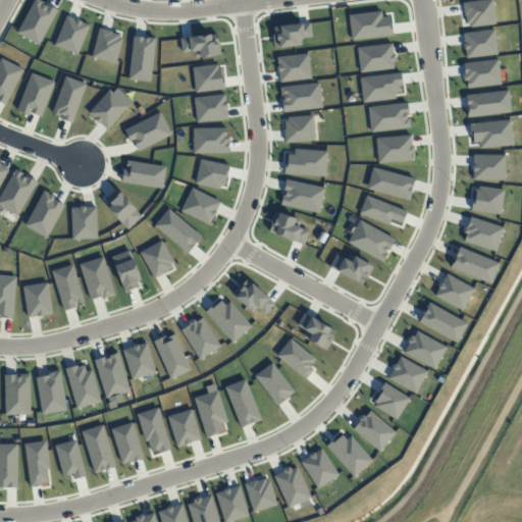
[(57,10),(38,45),(15,33),(33,0),(39,0),(43,2),(42,4),(45,6),(46,4),(57,10)]
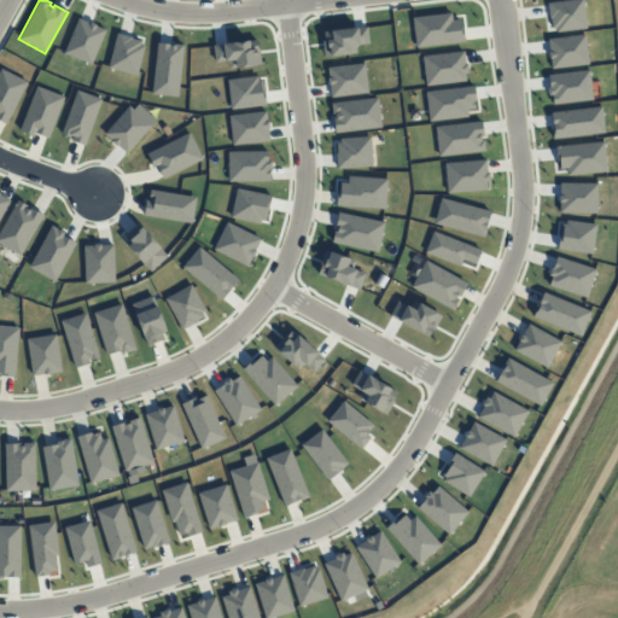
[(572,0),(582,0),(586,29),(555,33),(555,28),(551,29),(547,4),(572,0)]
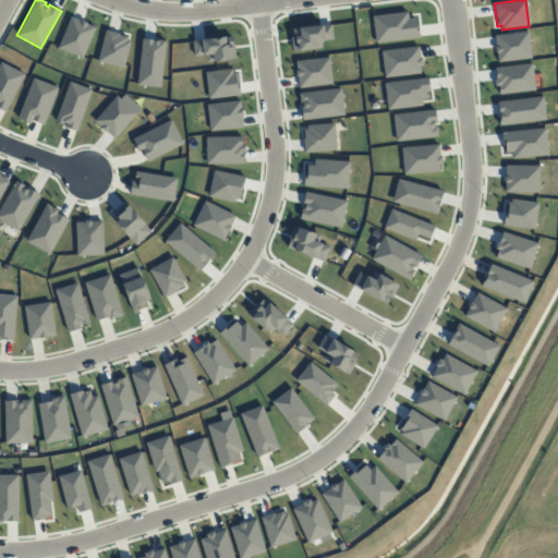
[(407,12),(408,19),(414,17),(414,24),(417,24),(420,38),(400,40),(375,44),(372,16),(407,12)]
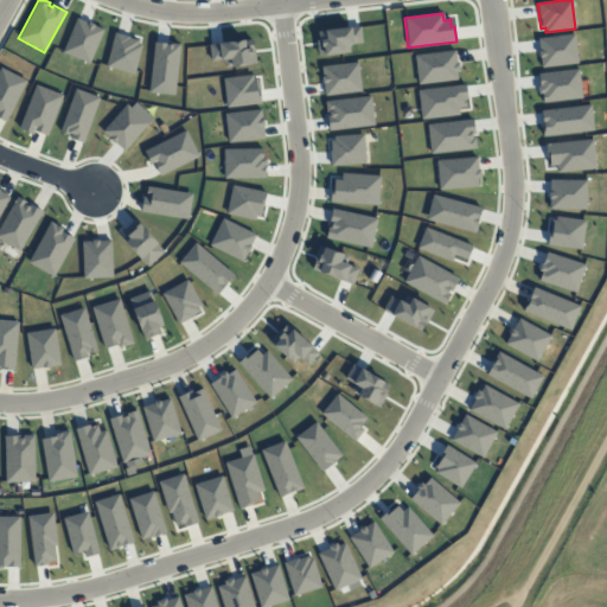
[(76,18),(62,52),(89,64),(103,30),(76,18)]
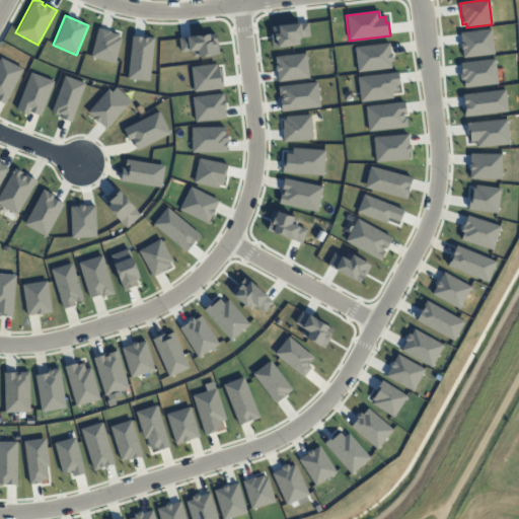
[(307,22),(309,36),(298,38),(299,45),(273,48),(271,34),(272,33),(271,27),(307,22)]
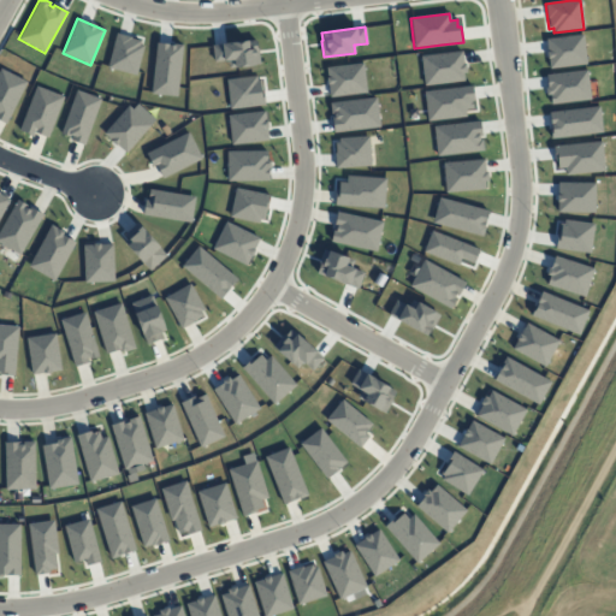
[(131,37),(130,39),(140,41),(138,45),(143,46),(136,76),(107,67),(116,34),(131,37)]
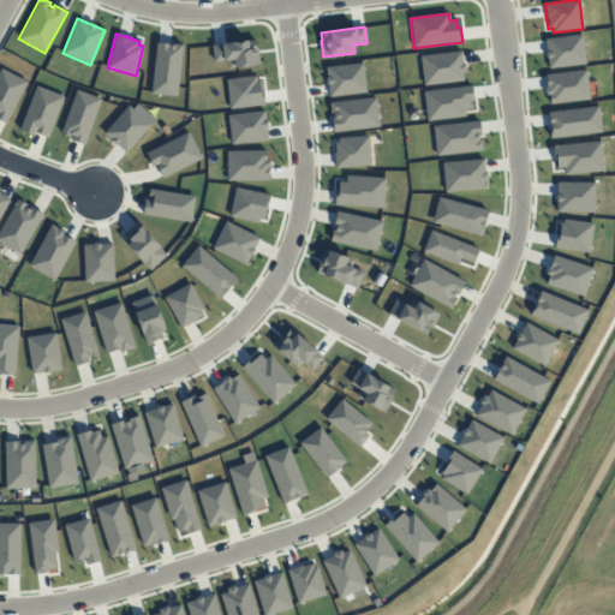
[(581,35),(585,64),(549,69),(545,39),(581,35)]
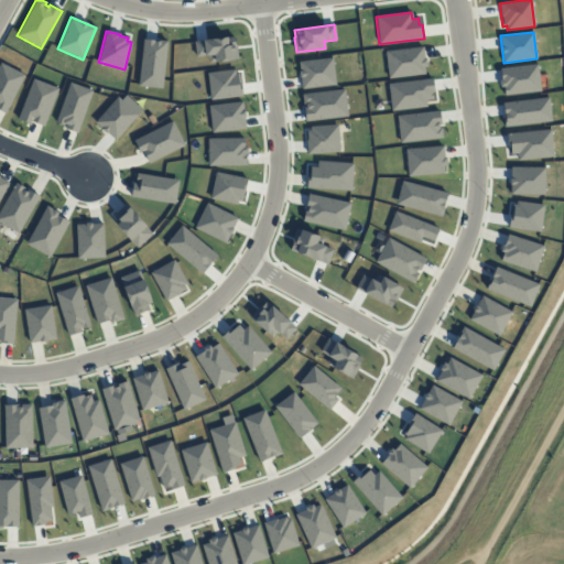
[(194,41),(196,57),(208,55),(209,63),(238,58),(235,36),(194,41)]
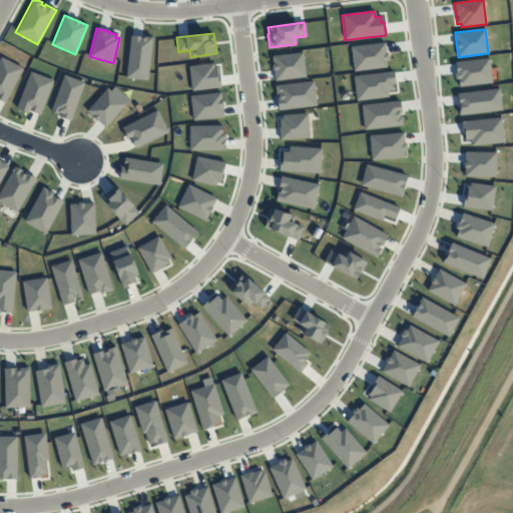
[(151,37),(147,80),(125,78),(130,35),(151,37)]
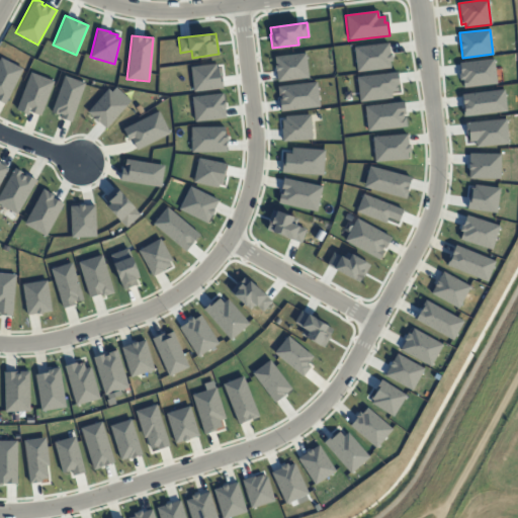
[(387,42),(390,54),(391,54),(392,61),(389,62),(390,68),(357,72),(353,48),(387,42)]
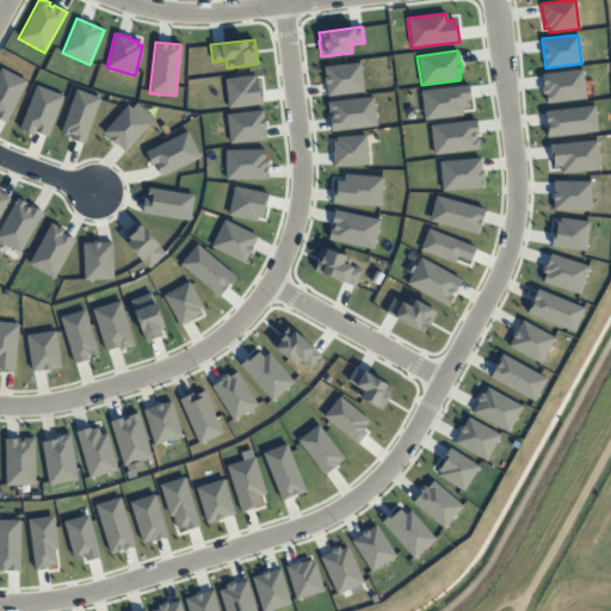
[(359,63),(363,92),(327,97),(323,67),(359,63)]
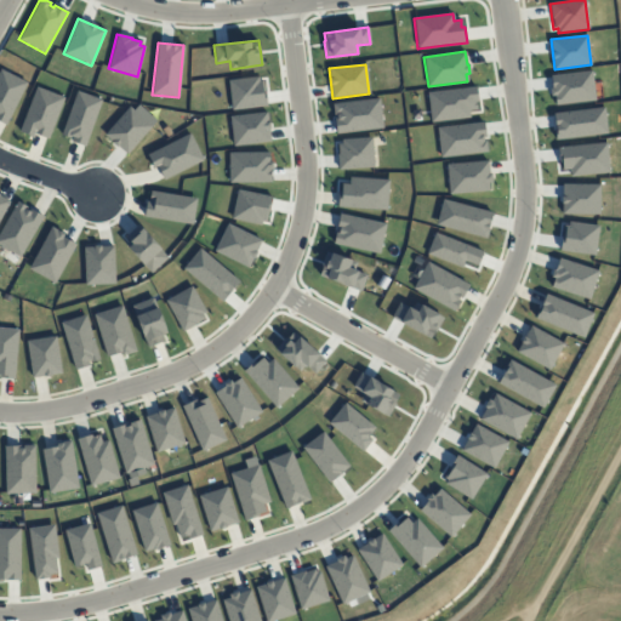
[(0,69),(0,121),(5,125),(27,83),(0,69)]
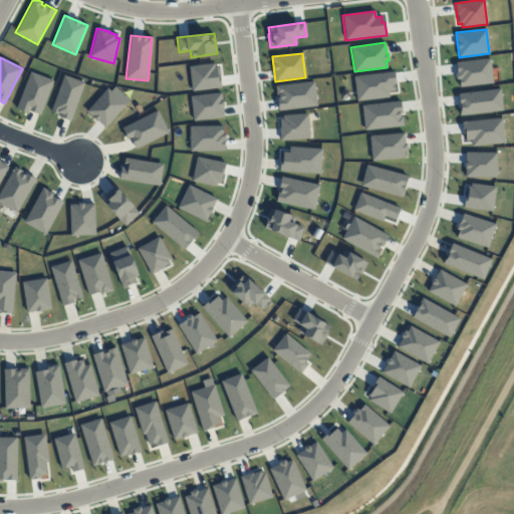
[(489,58),(492,83),(460,87),(459,79),(456,79),(455,73),(457,73),(455,62),(489,58)]
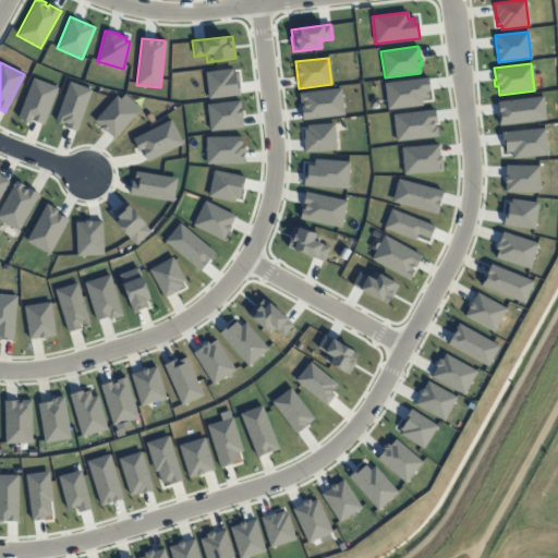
[(232,69),(232,73),(235,72),(237,82),(238,82),(240,95),(208,99),(205,72),(232,69)]
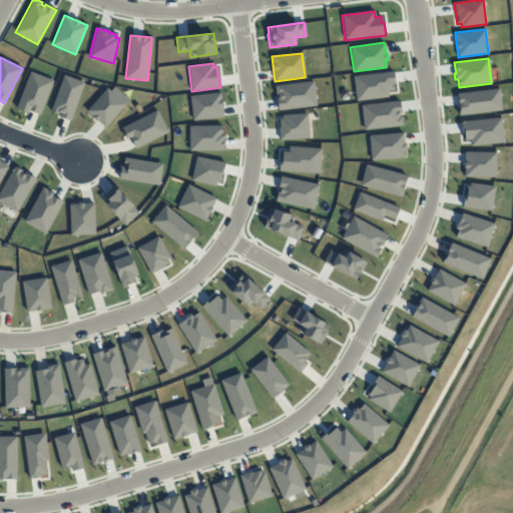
[(30,71),(15,108),(27,113),(28,110),(40,115),(53,80),(30,71)]
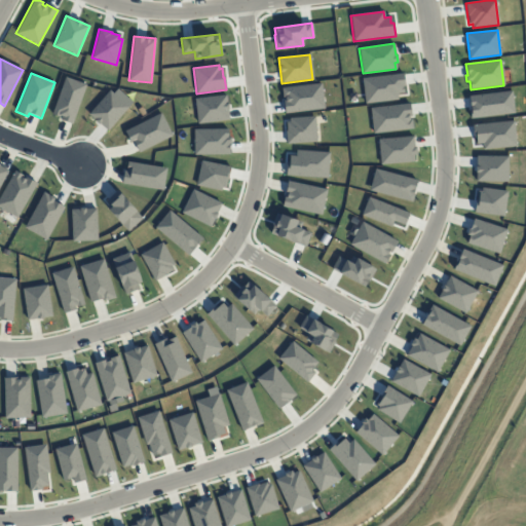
[(403,73),(404,86),(402,86),(403,92),(397,94),(398,100),(365,104),(362,78),(403,73)]
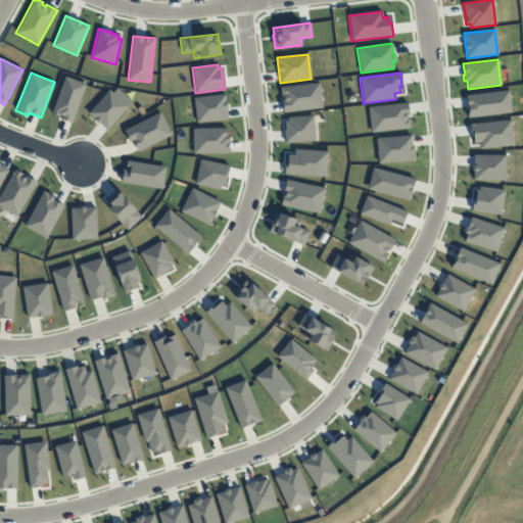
[(85,84),(72,124),(59,119),(60,116),(51,113),(64,77),(85,84)]
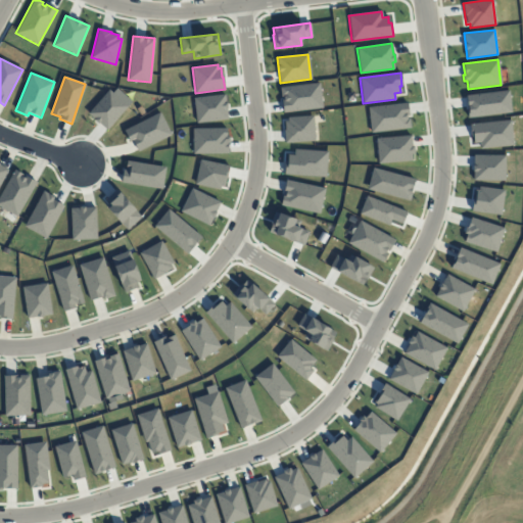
[(319,83),(322,108),(283,112),(281,100),(283,100),(283,96),(281,97),(280,88),(286,87),(319,83)]
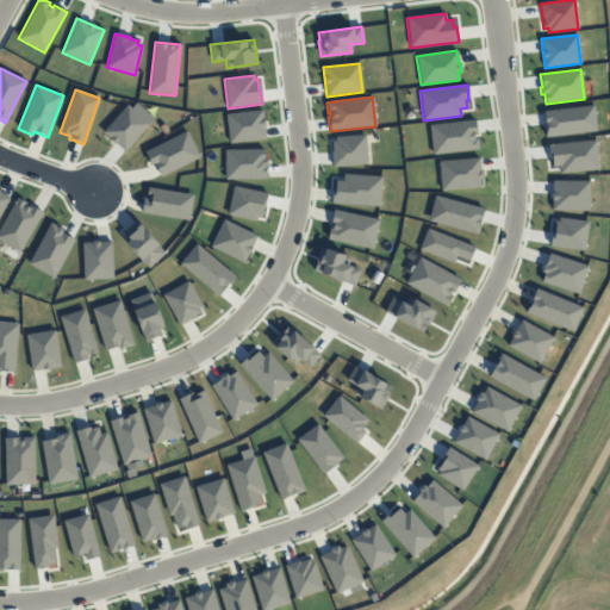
[(136,103),(154,118),(124,151),(101,132),(126,105),(131,109),(136,103)]
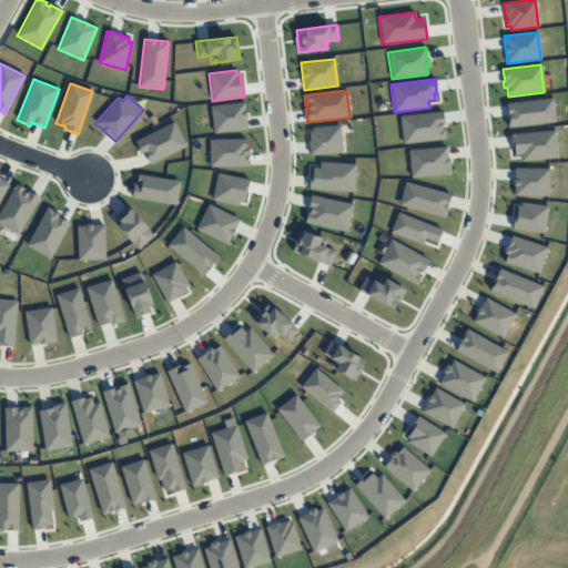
[(551,98),(555,122),(508,128),(507,119),(508,119),(506,104),(551,98)]
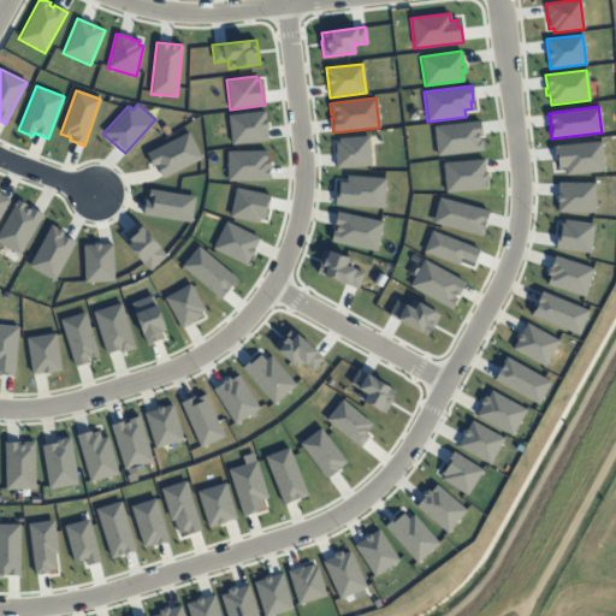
[(265,111),(268,141),(231,144),(227,116),(265,111)]
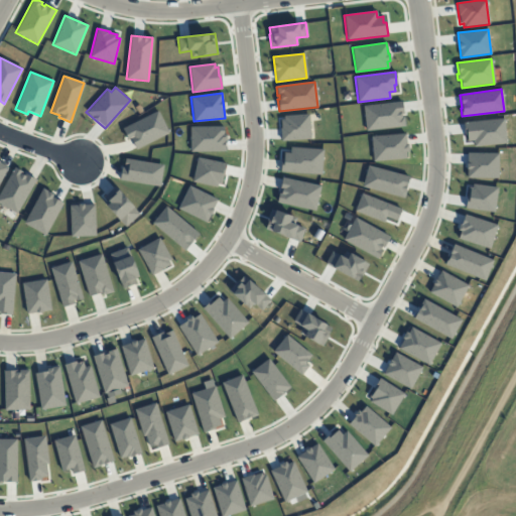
[(401,101),(404,126),(366,131),(363,106),(401,101)]
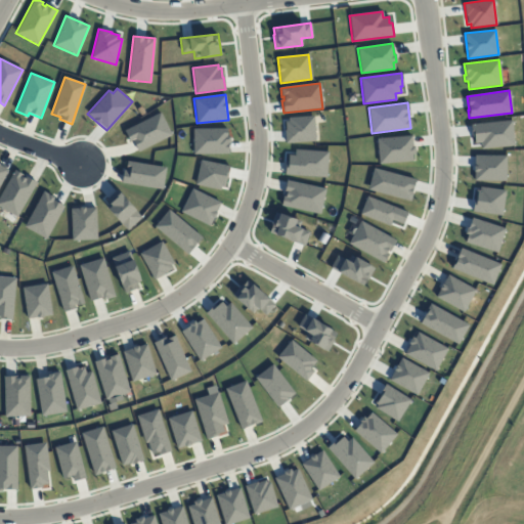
[(161,113),(172,135),(138,151),(132,140),(129,142),(124,131),(161,113)]
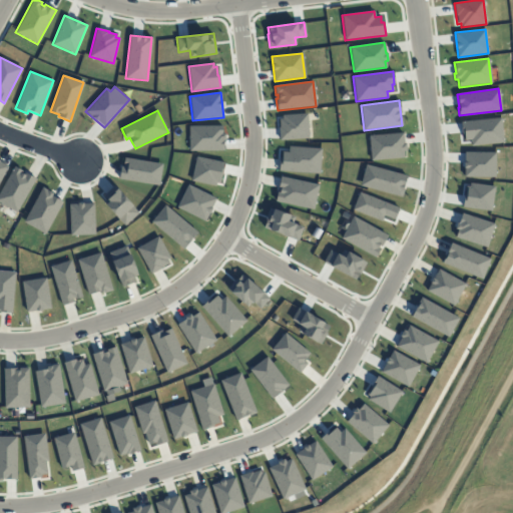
[(307,113),(309,138),(280,140),(279,127),(280,127),(279,119),(283,119),(283,115),(307,113)]
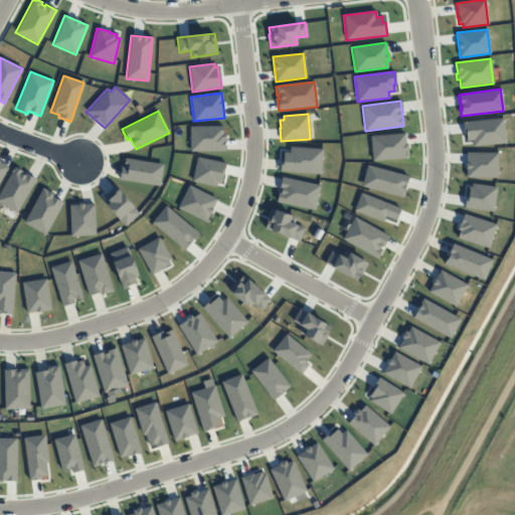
[(503,118),(505,143),(473,147),(473,140),(466,141),(465,135),(464,135),(462,123),(482,121),(503,118)]
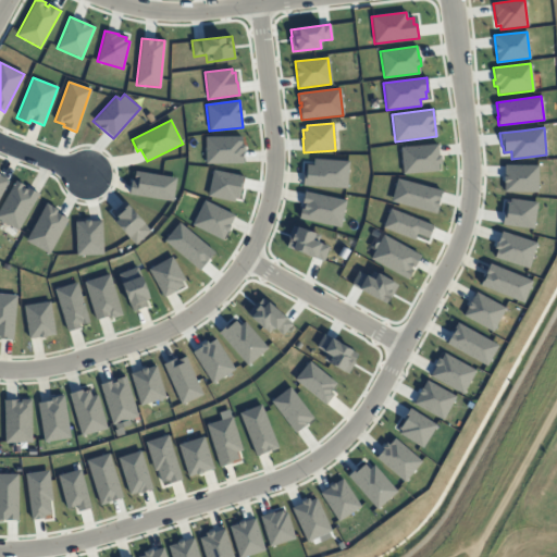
[(242,136),(242,145),(244,145),(245,151),(243,151),(243,163),(206,164),(205,136),(242,136)]
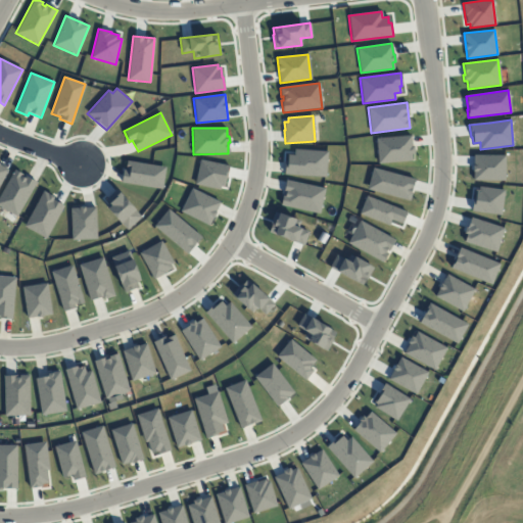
[(411,136),(411,146),(413,146),(414,154),(412,154),(412,160),(378,163),(376,139),(411,136)]
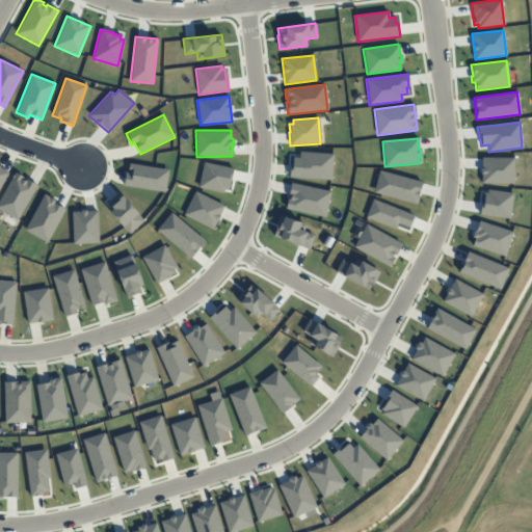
[(333,154),(331,181),(289,178),(290,163),(292,164),(292,158),(298,158),(299,152),(333,154)]
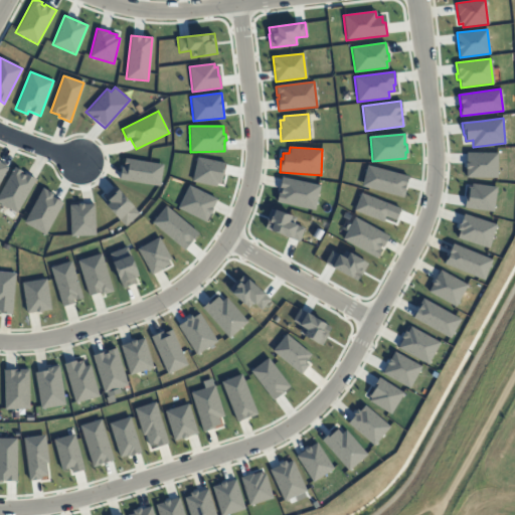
[(497,153),(497,178),(466,178),(466,153),(497,153)]
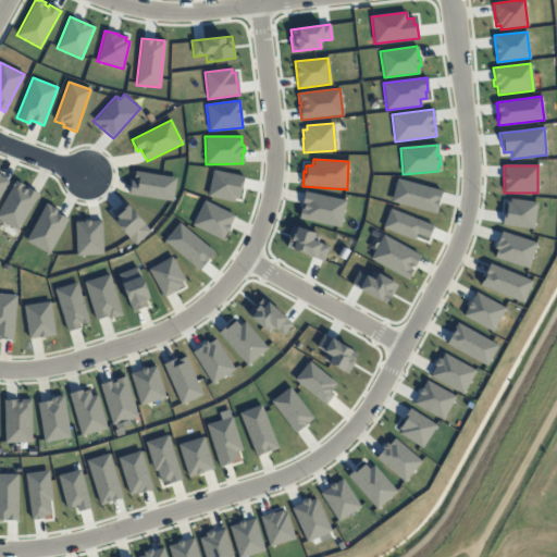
[(244,177),(238,198),(235,198),(234,202),(208,197),(213,171),(244,177)]
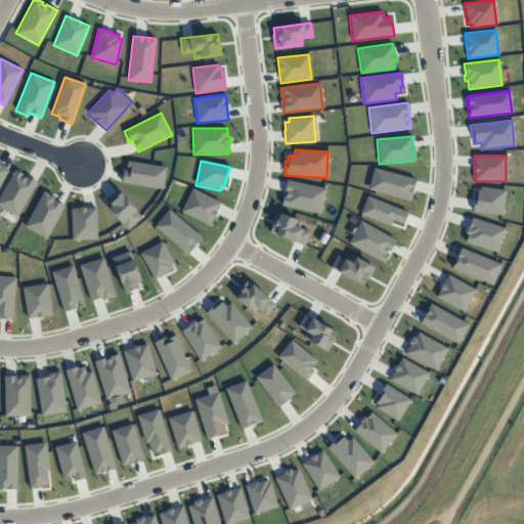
[(166,168),(162,189),(122,183),(124,170),(127,171),(127,170),(126,170),(127,162),(166,168)]
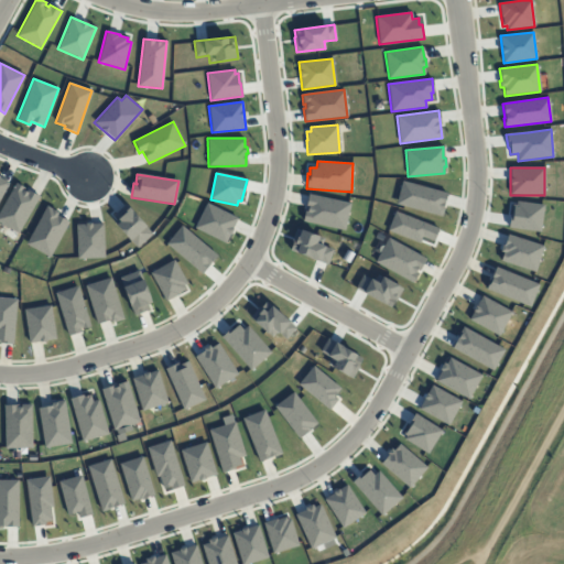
[(0,177),(0,198),(9,183),(0,177)]
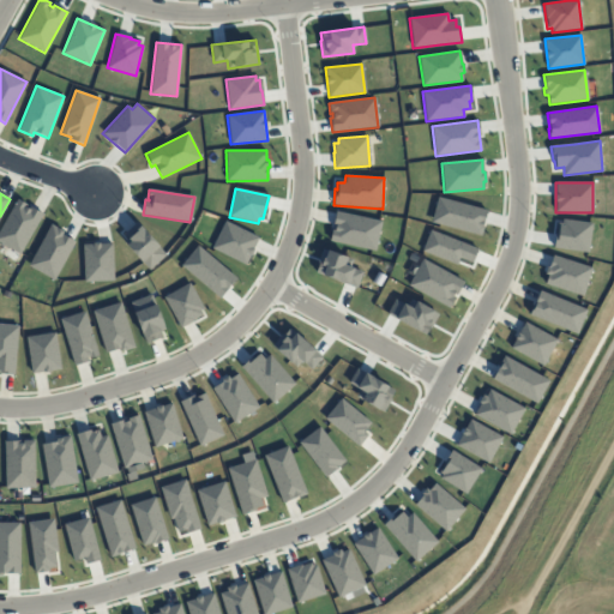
[(437,197),(431,223),(480,236),(487,210),(437,197)]
